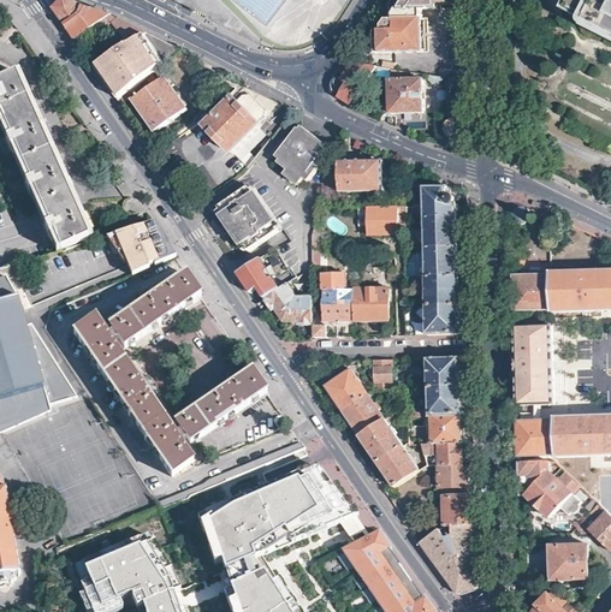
[(71,36),(108,12),(71,0),(55,0),(49,5),(54,12),(60,21),(67,30),(71,36)]
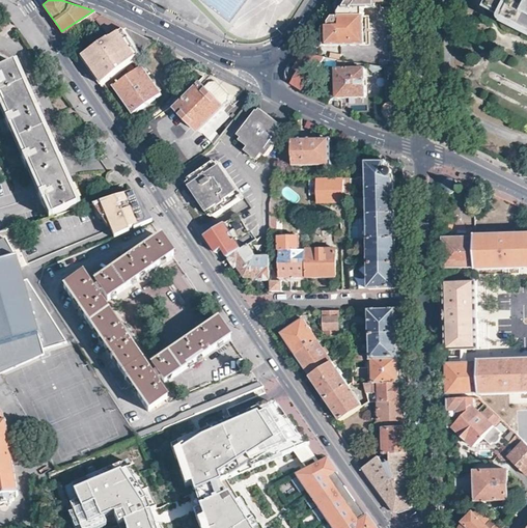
[(334,0),(334,15),(324,15),(323,24),(317,24),(314,28),(314,33),(319,33),(319,44),(361,42),(361,5),(373,4),(373,0),(334,0)]
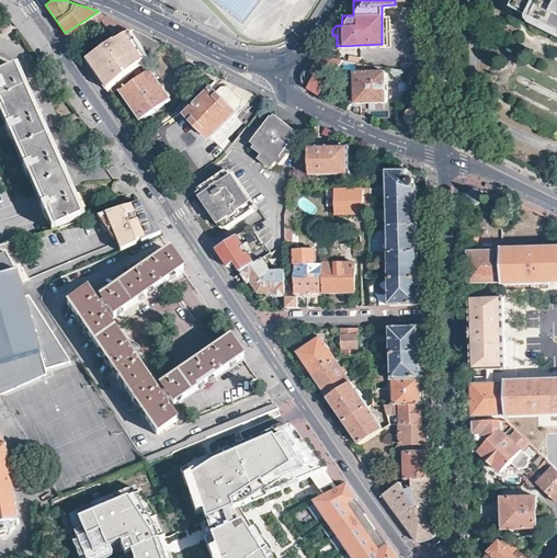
[(515,0),(513,6),(532,15),(531,18),(556,31),(556,0),(515,0)]
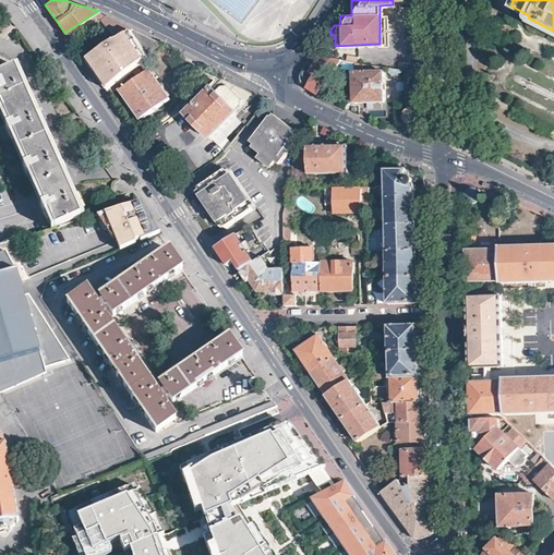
[(127,24),(98,11),(64,33),(69,38),(75,34),(73,32),(92,20),(94,22),(99,19),(113,38),(129,27),(130,26),(127,24)]
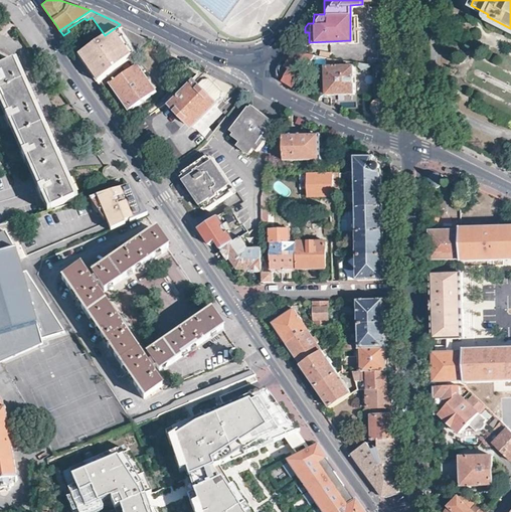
[(137,32),(120,24),(119,25),(128,38),(137,32)]
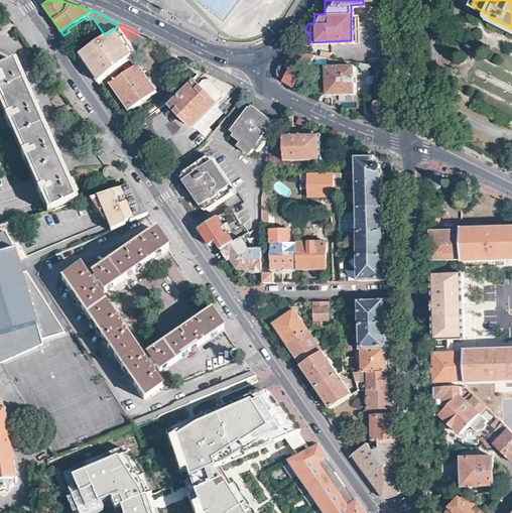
[(105,35),(88,46),(91,51),(93,53),(82,60),(83,62),(85,65),(87,66),(89,67),(94,62),(98,68),(93,71),(92,74),(93,76),(94,79),(95,81),(105,74),(121,61),(127,56),(150,39),(141,34),(137,32),(128,38),(119,25),(105,35)]
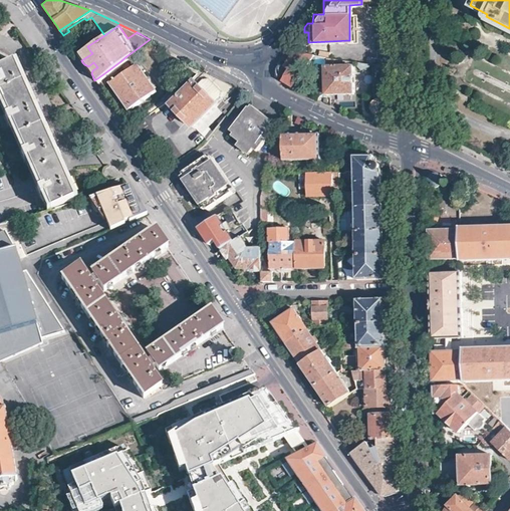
[(90,51),(87,46),(76,53),(81,60),(92,53),(90,51)]
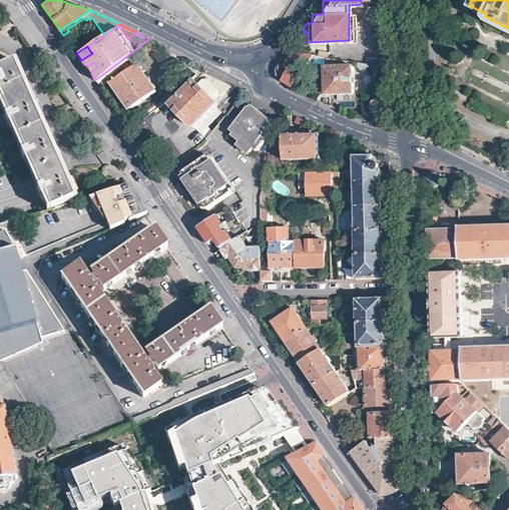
[(0,107),(47,204),(73,191),(4,50),(0,51),(0,107)]
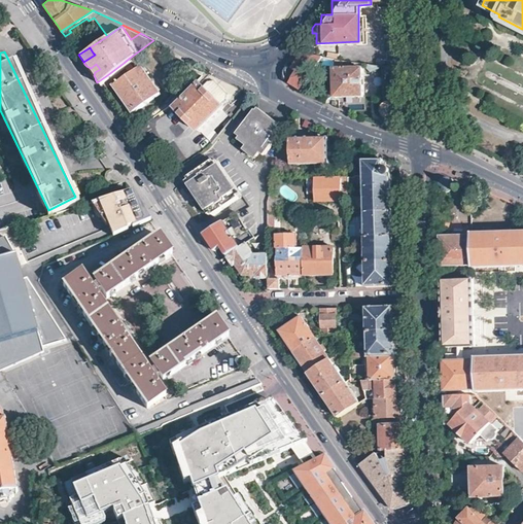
[(288,65),(283,63),(279,69),(280,77),(280,78),(281,80),(282,81),(284,83),(285,81),(290,84),(298,89),(314,62),(314,61),(314,60),(305,55),(302,55),(299,59),(294,57),(288,65)]
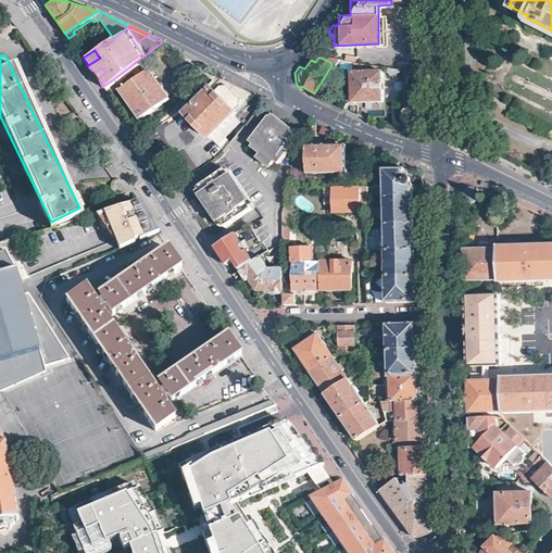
[(105,73),(101,67),(96,72),(93,71),(91,70),(89,67),(95,75),(101,85),(100,82),(99,79),(100,76),(105,73)]
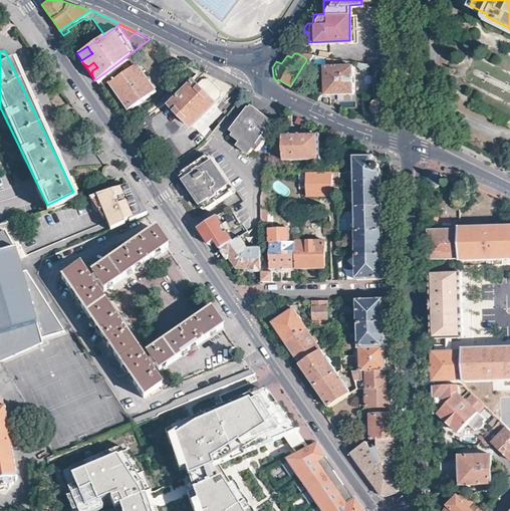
[(153,88),(134,62),(107,80),(126,107),(153,88)]
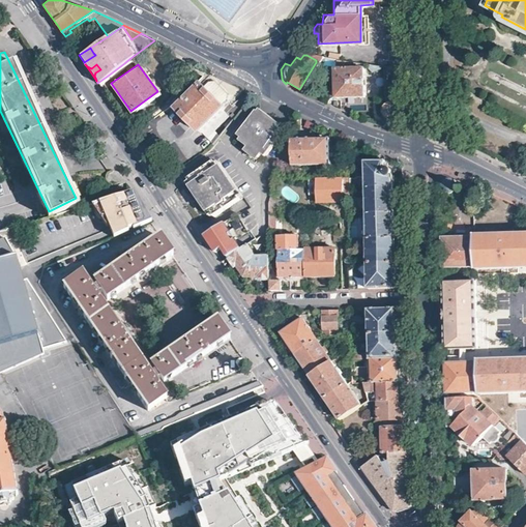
[(396,82),(396,67),(383,65),(382,76),(383,103),(382,103),(380,105),(379,108),(379,109),(379,111),(379,114),(381,117),(382,117),(384,118),(386,119),(390,119),(395,116),(396,115),(397,111),(397,95),(396,82)]
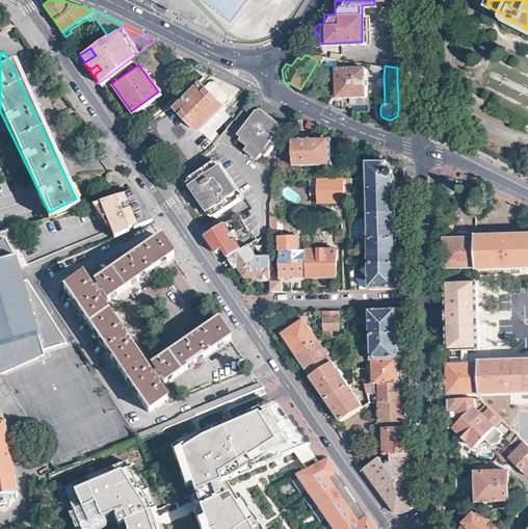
[(364,96),(363,67),(348,67),(342,67),(334,68),(335,96),(364,96)]
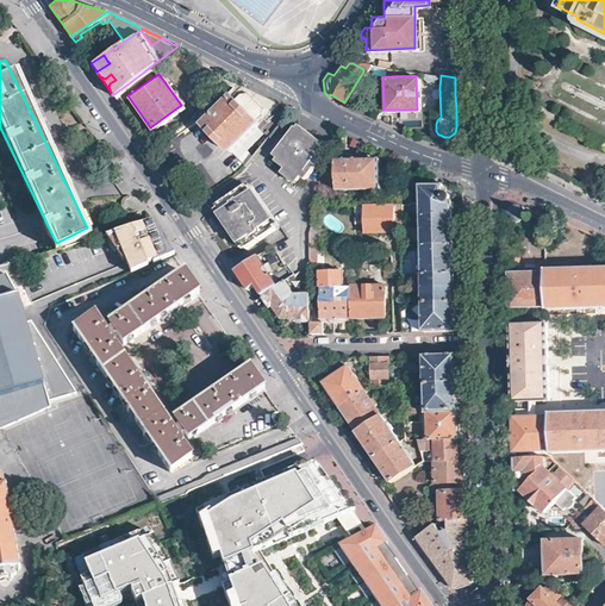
[(288,106),(241,82),(200,120),(228,148),(255,120),(268,131),(288,106)]
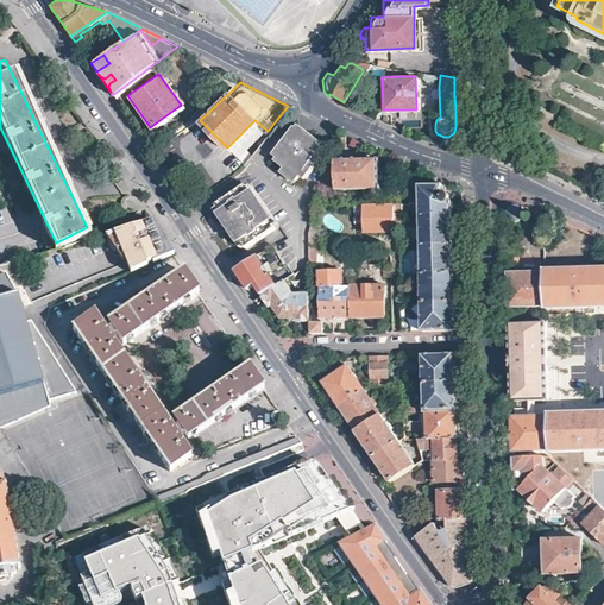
[(112,95),(115,99),(126,92),(124,87),(112,95)]
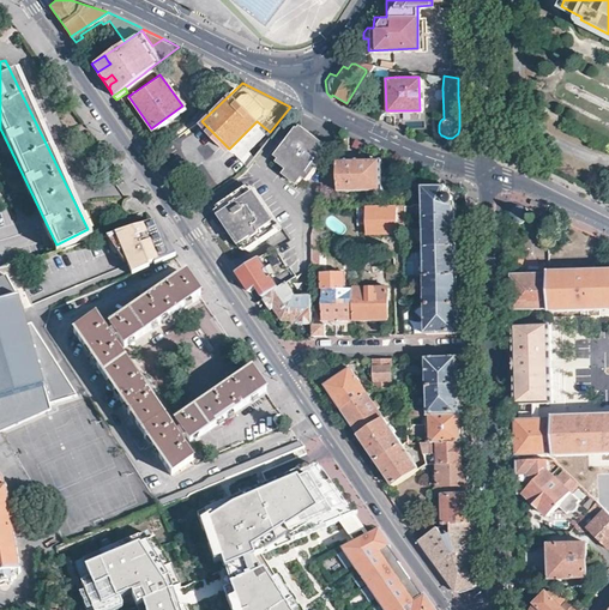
[(323,146),(294,125),(272,153),(287,164),(283,169),(297,180),(301,175),(306,179),(318,162),(315,159),(319,155),(318,153),(323,146)]
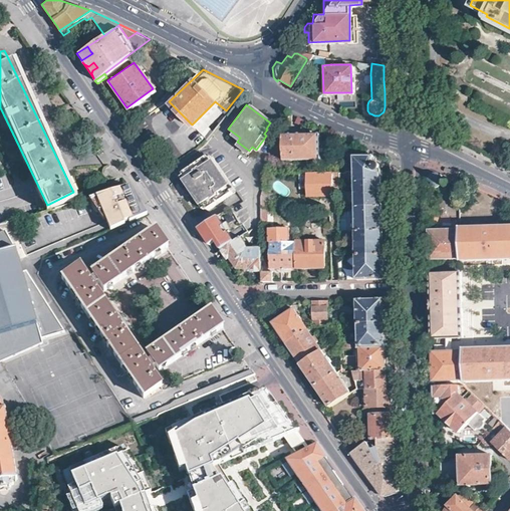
[(282,136),(282,145),(282,156),(318,156),(317,131),(282,131),(282,136)]
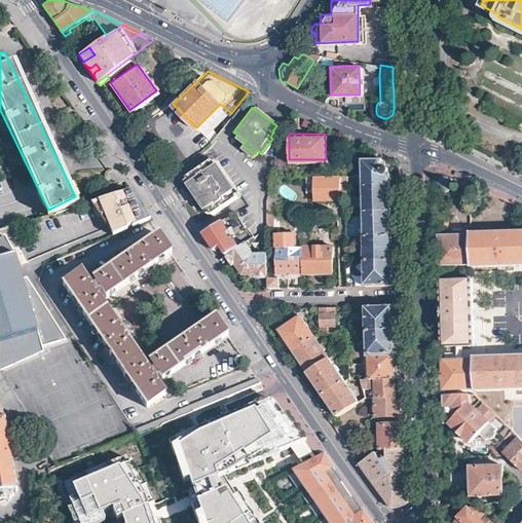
[(284,139),(280,148),(289,148),(289,139),(284,139)]
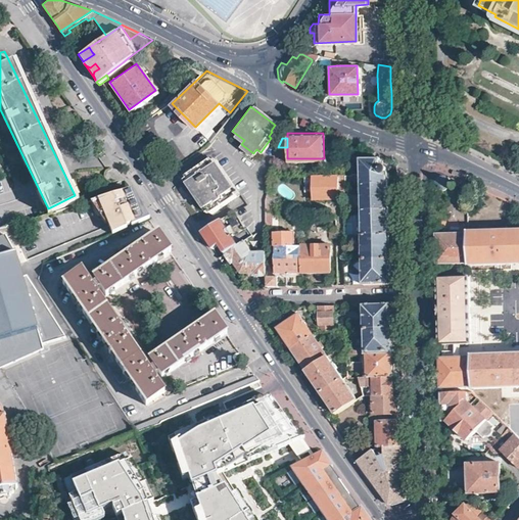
[(232,192),(208,155),(183,173),(189,182),(195,192),(202,203),(207,209),(232,192)]
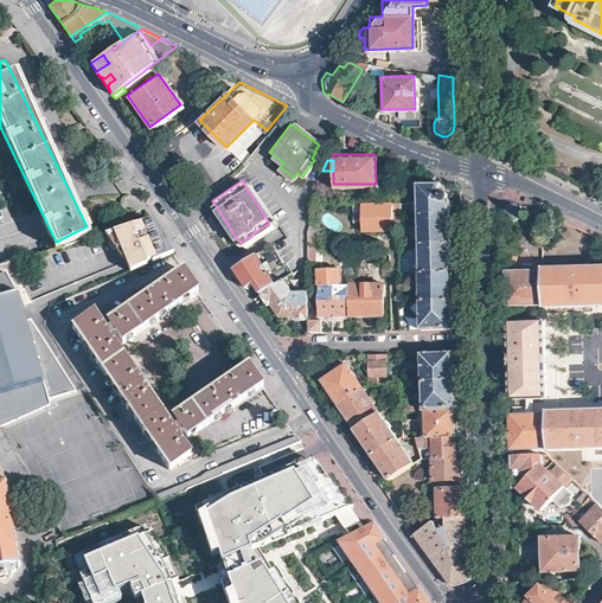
[(444,197),(443,192),(443,191),(442,191),(437,190),(436,180),(415,181),(415,200),(412,200),(410,199),(401,199),(399,200),(395,200),(395,212),(402,212),(415,211),(448,211),(448,196),(444,197)]
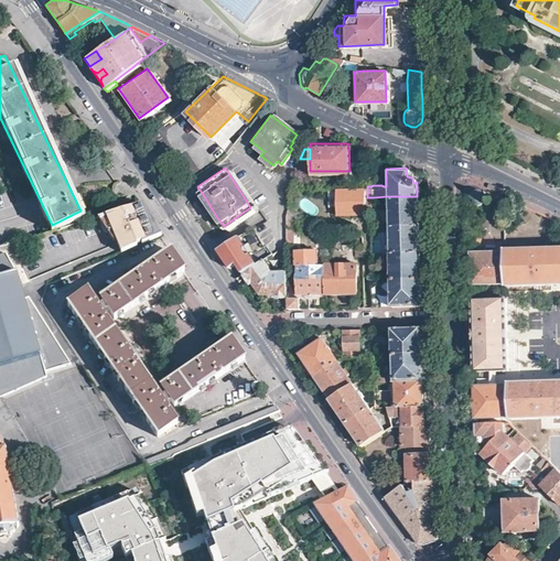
[(130,191),(122,180),(121,180),(118,179),(115,177),(112,177),(111,179),(109,180),(109,182),(108,183),(109,185),(109,186),(115,193),(130,191)]
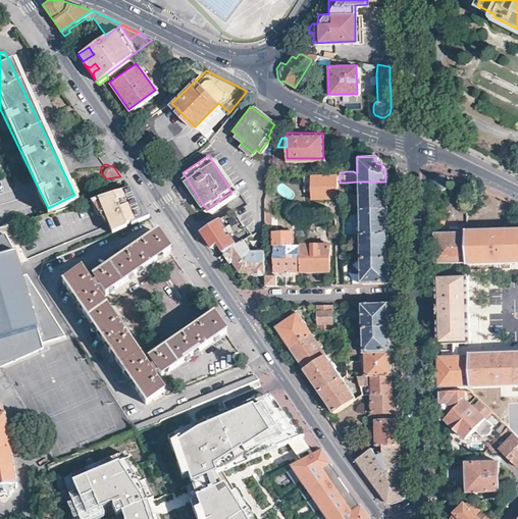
[(334,193),(334,170),(309,171),(310,196),(334,195),(334,193)]
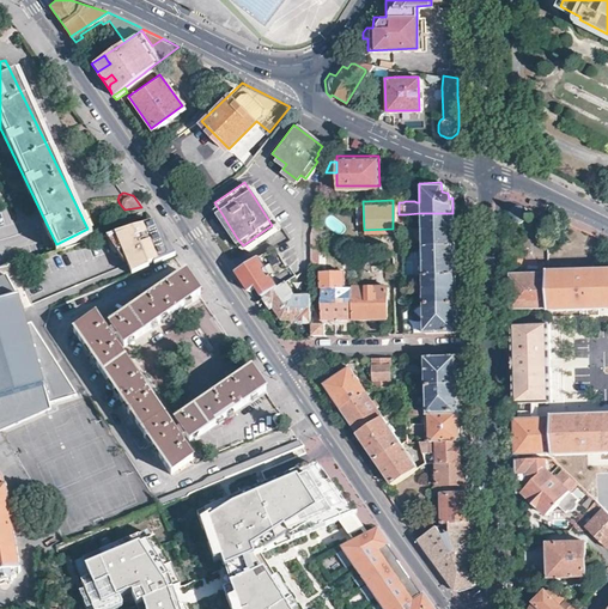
[(506,212),(506,214),(506,217),(509,218),(511,220),(514,221),(517,220),(520,219),(522,217),(523,213),(522,208),(521,207),(520,205),(516,203),(514,203),(510,205),(509,206),(506,208),(506,212)]
